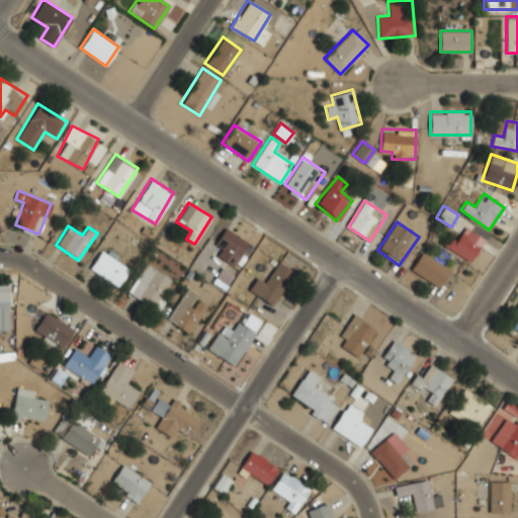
[(223,247),(218,256),(233,265),(248,241),(225,227),(214,243),(223,247)]
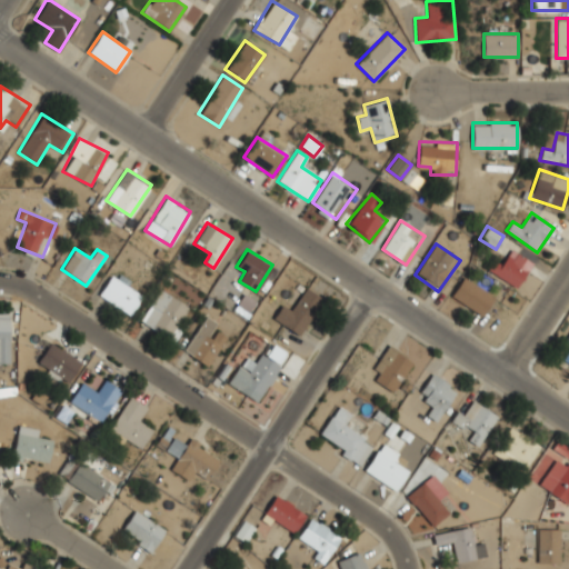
[(515,289),(532,263),(512,249),(500,266),(493,260),(487,269),(515,289)]
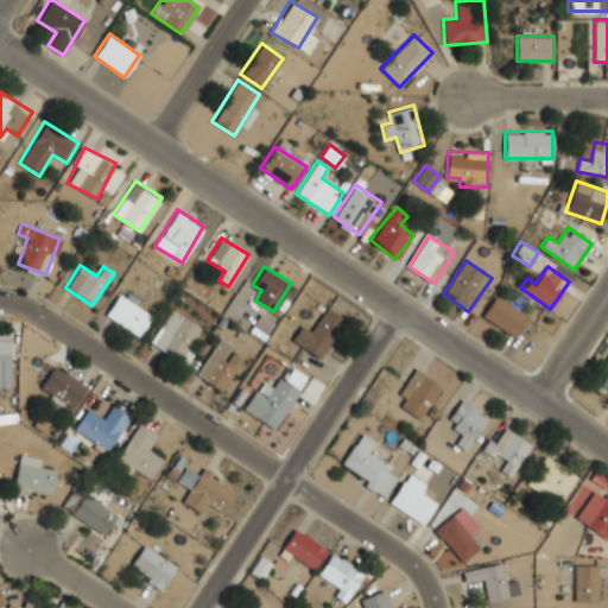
[(120,291),(105,315),(138,336),(152,312),(120,291)]
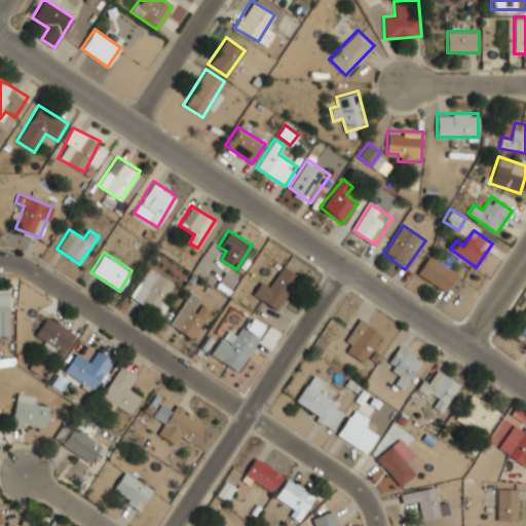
[(457,274),(428,256),(416,273),(445,293),(457,274)]
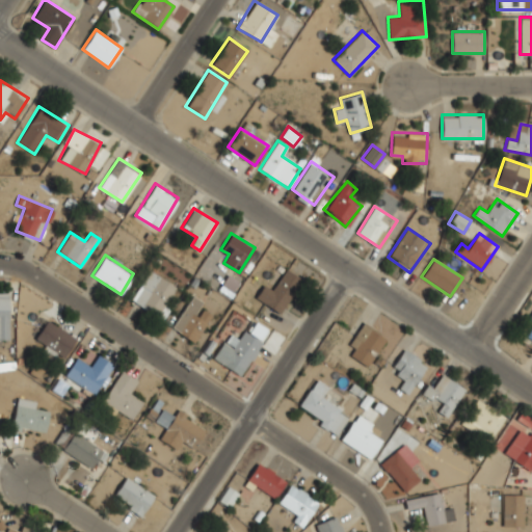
[(255,296),(277,313),(301,281),(286,269),(272,289),(265,283),(255,296)]
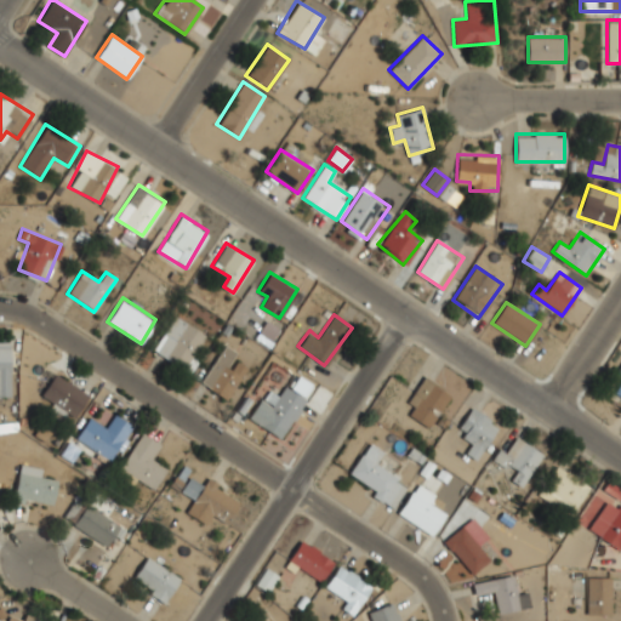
[(184,369),(203,331),(171,315),(153,353),(184,369)]
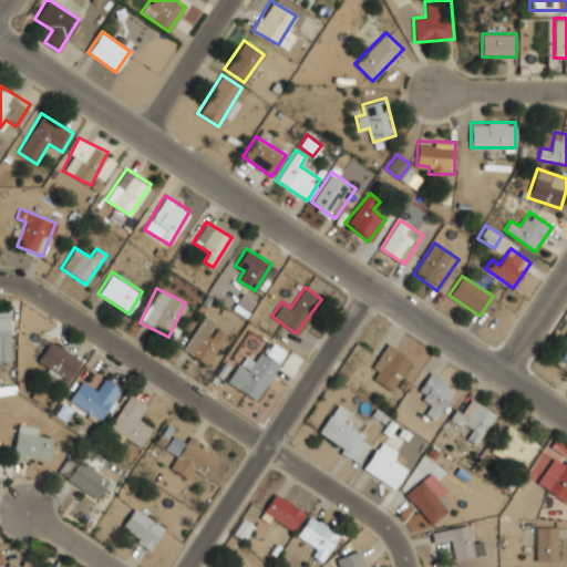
[(0,361),(9,361),(8,313),(0,313),(0,361)]
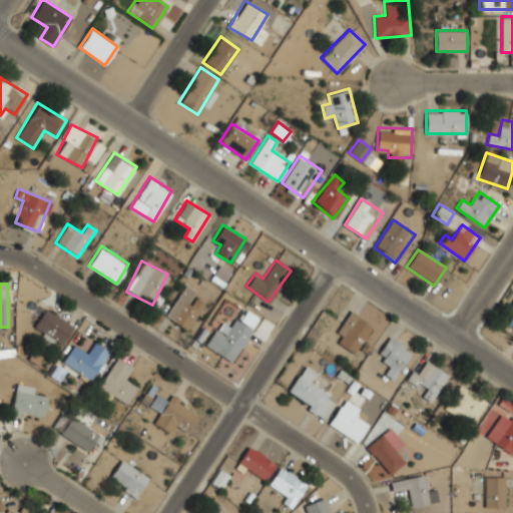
[(187,330),(202,303),(180,290),(164,317),(187,330)]
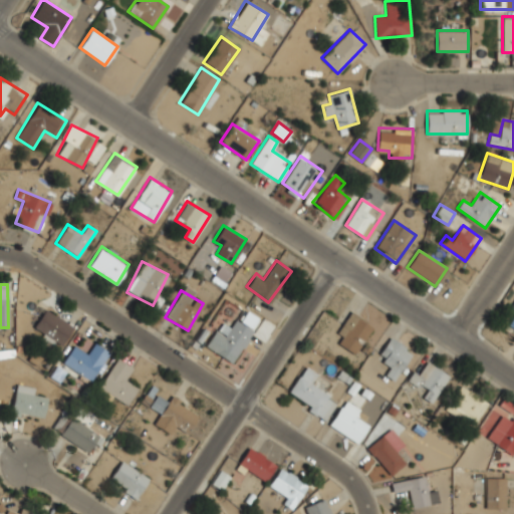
[(232,362),(259,319),(243,309),(230,330),(219,324),(206,345),(232,362)]
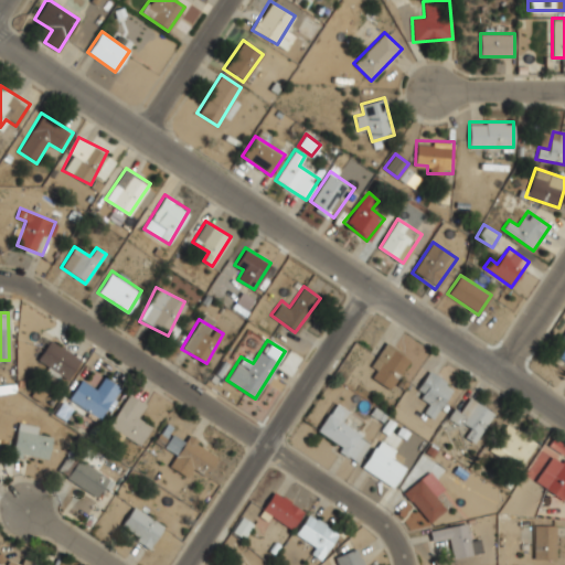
[(67,381),(80,356),(46,341),(38,361),(49,366),(46,371),(67,381)]
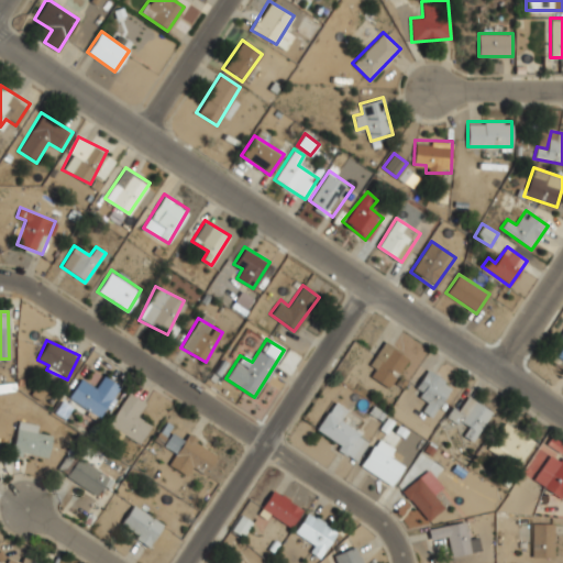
[(365,372),(392,387),(409,355),(383,341),(365,372)]
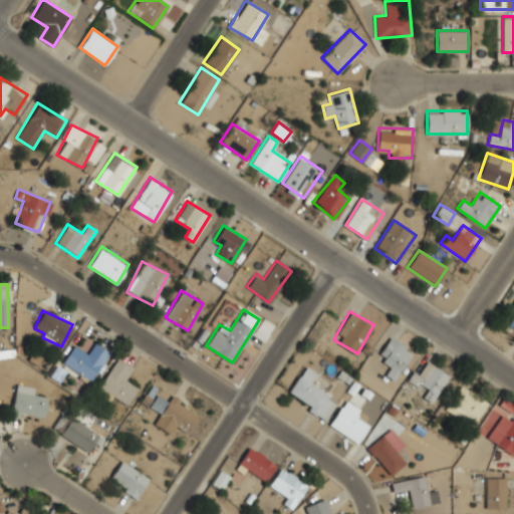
[(387,373),(394,378),(413,352),(391,336),(377,355),(393,366),(387,373)]
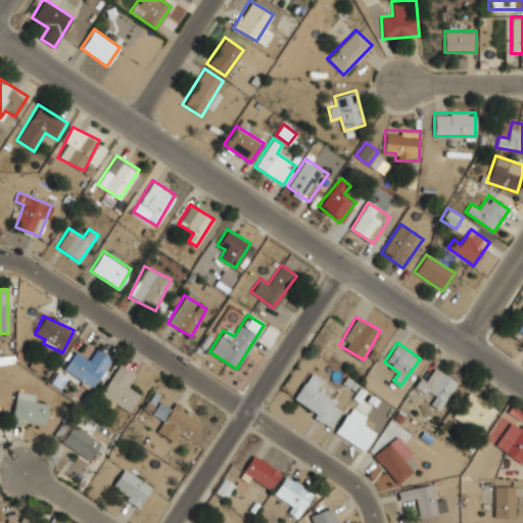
[(89,361),(75,351),(63,369),(93,388),(111,359),(96,349),(89,361)]
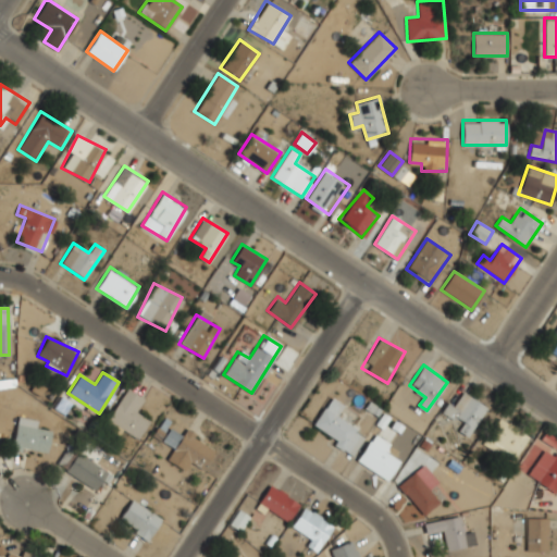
[(135,438),(149,418),(138,410),(145,400),(127,388),(107,419),(135,438)]
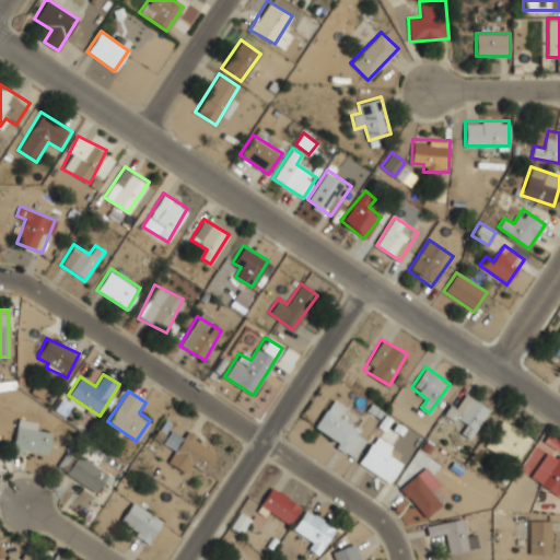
[(466,422),(462,433),(473,439),(488,406),(464,395),(459,405),(451,401),(446,413),(466,422)]
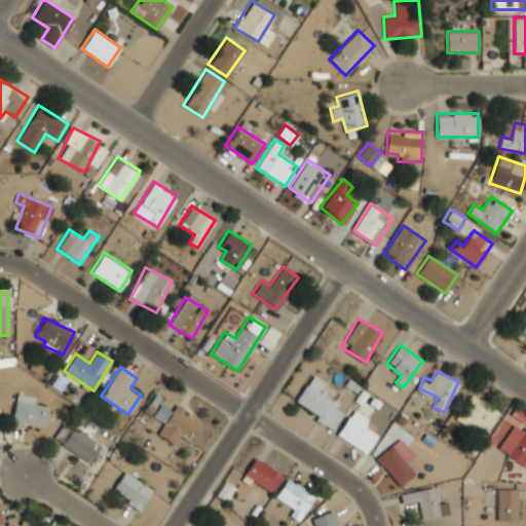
[(344,409),(317,393),(324,381),(310,374),(293,406),(334,427),(344,409)]
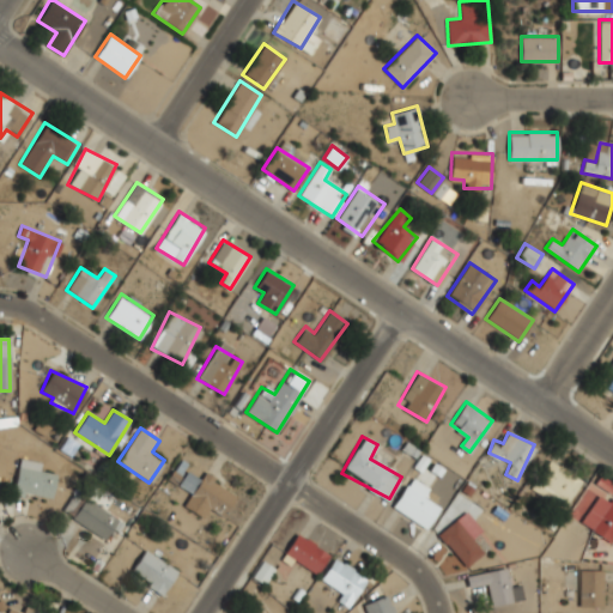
[(19,457),(12,493),(50,501),(55,475),(41,473),(43,462),(19,457)]
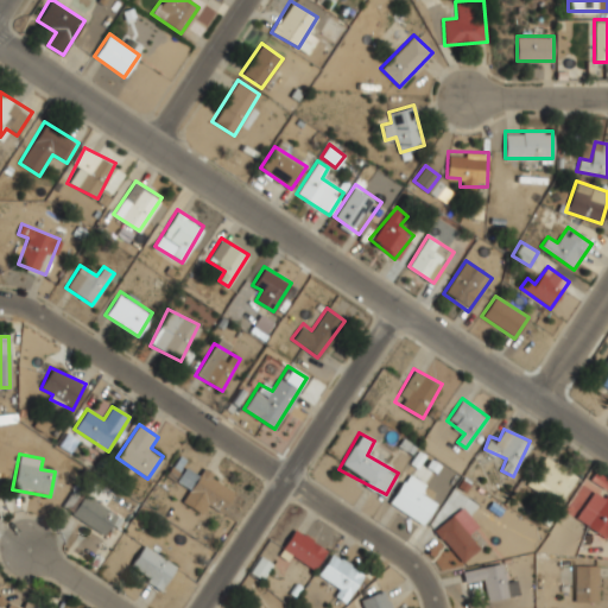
[(526,483),(559,505),(577,476),(545,455),(526,483)]
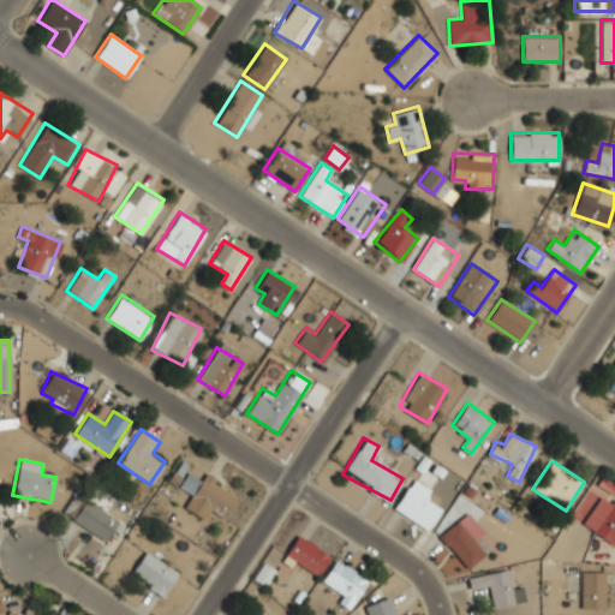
[(184,506),(204,519),(212,506),(225,514),(237,494),(206,473),(201,481),(187,472),(179,487),(191,494),(184,506)]
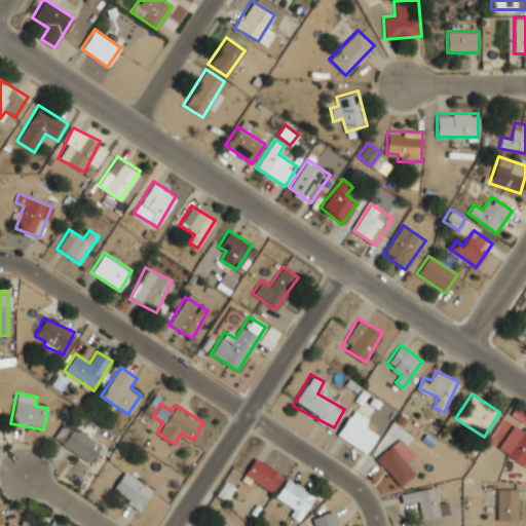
[(336,435),(365,453),(377,435),(365,427),(370,420),(352,409),(336,435)]
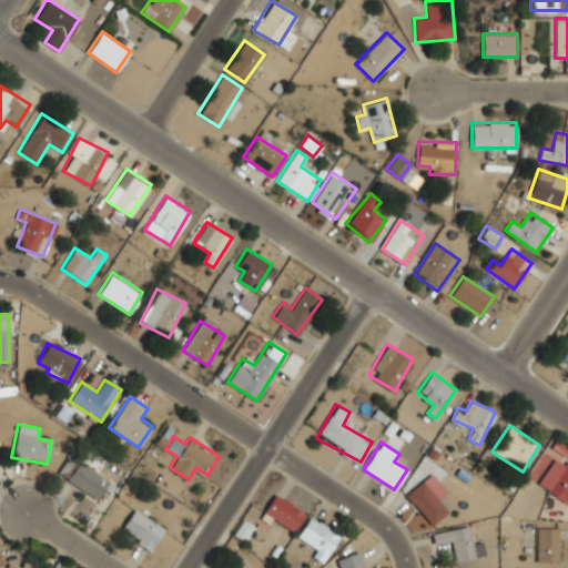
[(537,485),(565,503),(567,497),(567,463),(556,456),(537,485)]
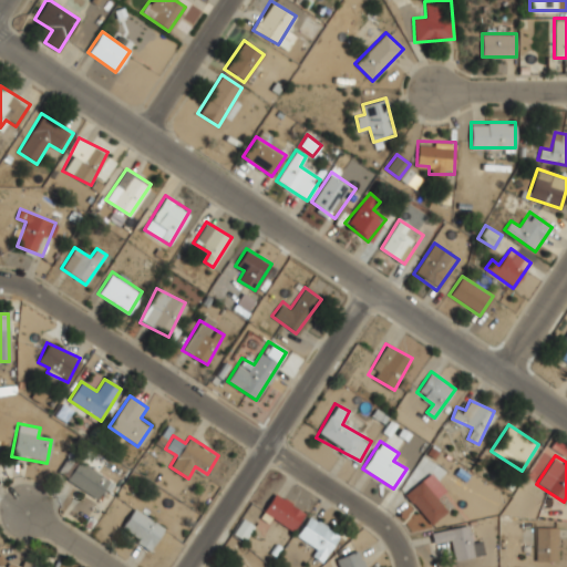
[(70,468),(65,463),(60,468),(94,502),(111,484),(82,456),(70,468)]
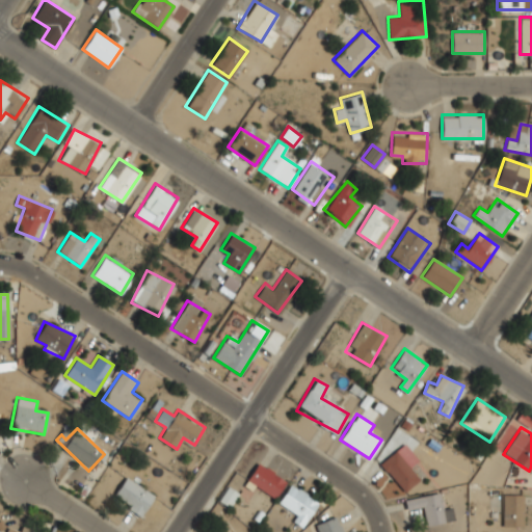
[(419,478),(394,450),(378,463),(404,491),(419,478)]
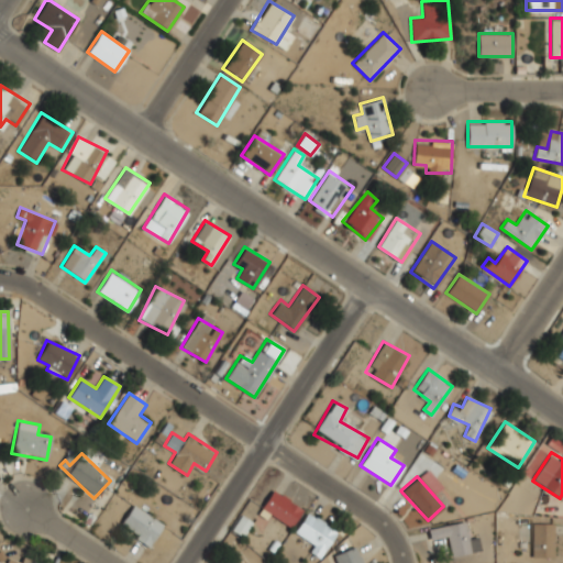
[(302,508),(274,488),(260,508),(289,528),(302,508)]
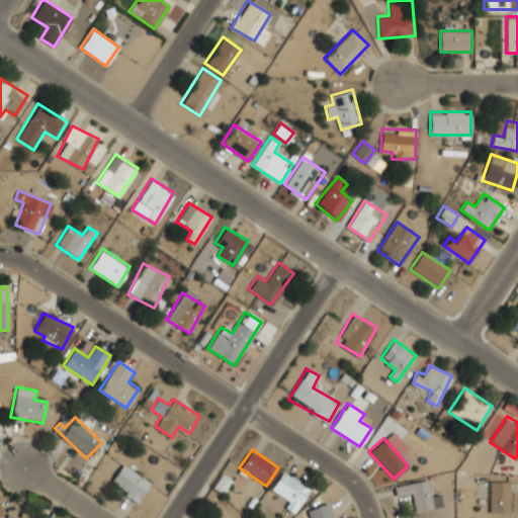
[(110,490),(140,500),(148,477),(118,466),(110,490)]
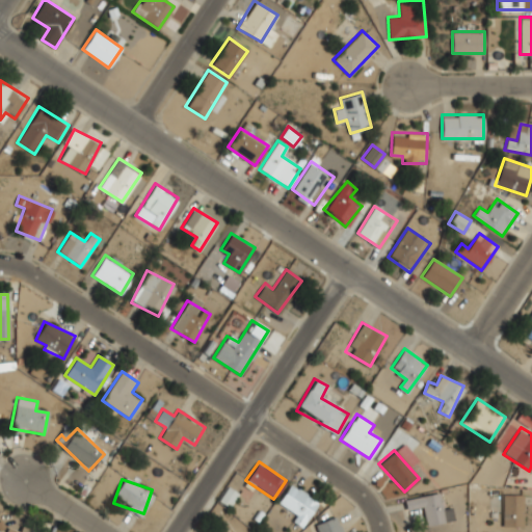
[(303,524),(319,502),(292,482),(276,503),(303,524)]
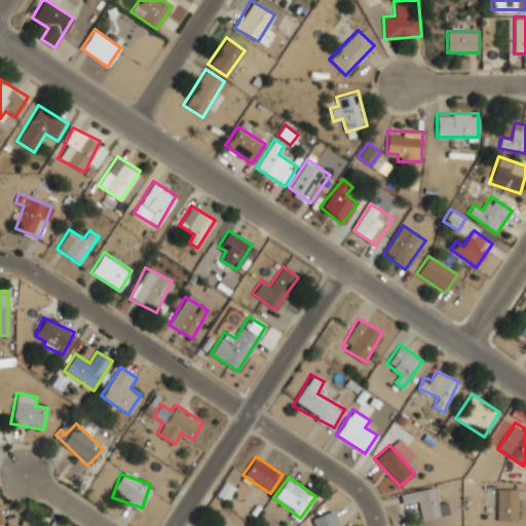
[(234,487),(225,481),(217,494),(226,500),(234,487)]
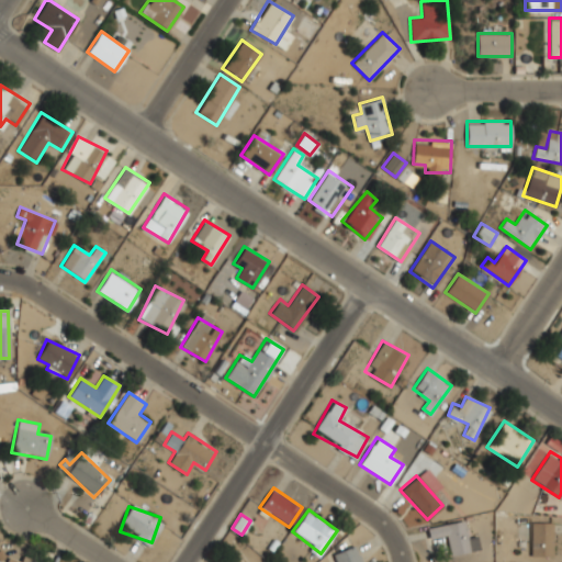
[(480,549),(476,537),(468,539),(463,520),(427,528),(429,540),(446,537),(450,555),(480,549)]
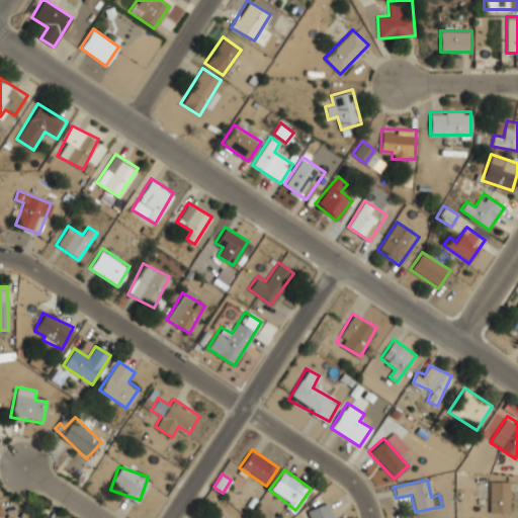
[(509,482),(489,482),(489,514),(509,514),(509,482)]
